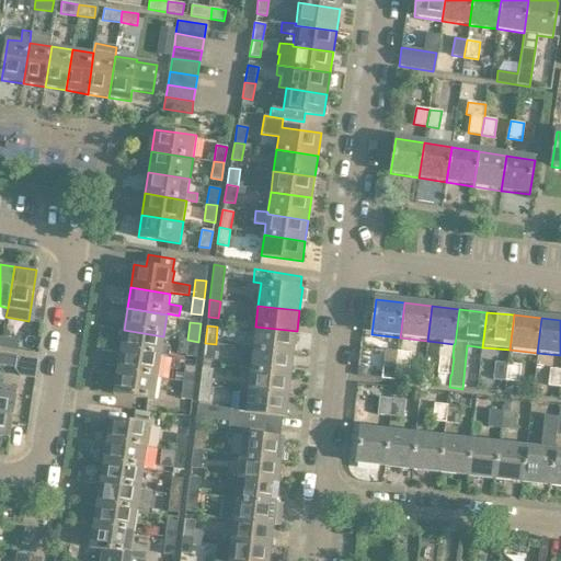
[(255,327),(253,348),(295,353),(297,331),(255,327)]
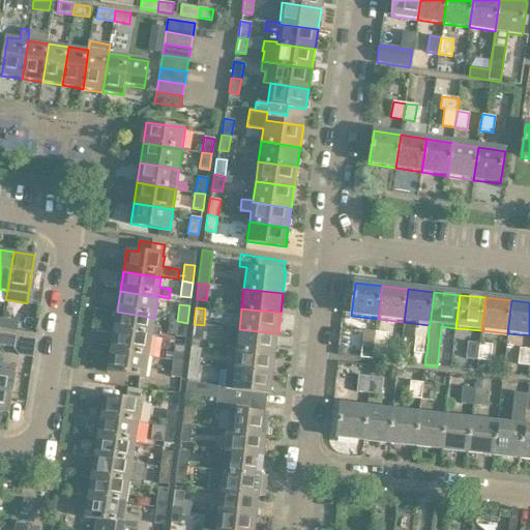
[(160,328),(153,327),(154,318),(117,312),(114,332),(151,337),(151,336),(159,337),(160,328)]
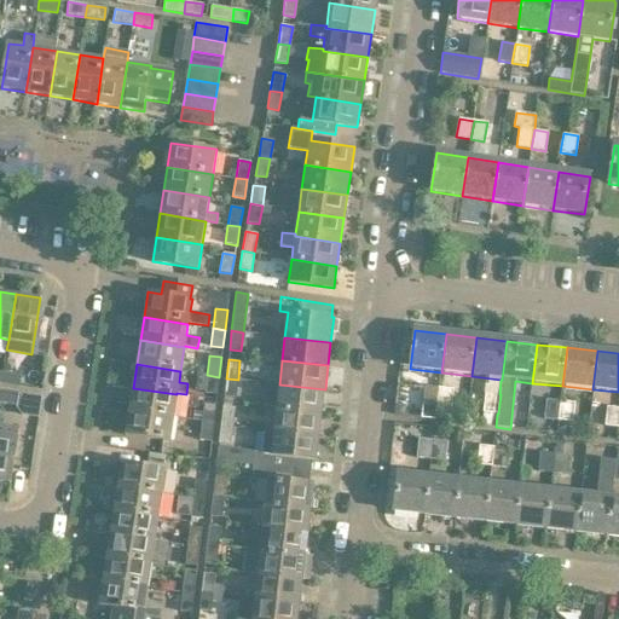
[(4,372),(3,385),(19,387),(21,375),(4,372)]
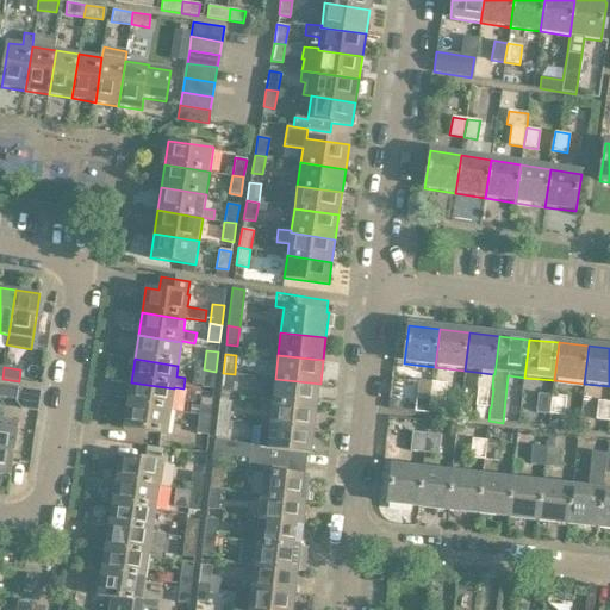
[(216,372),(204,369),(201,387),(213,388),(216,372)]
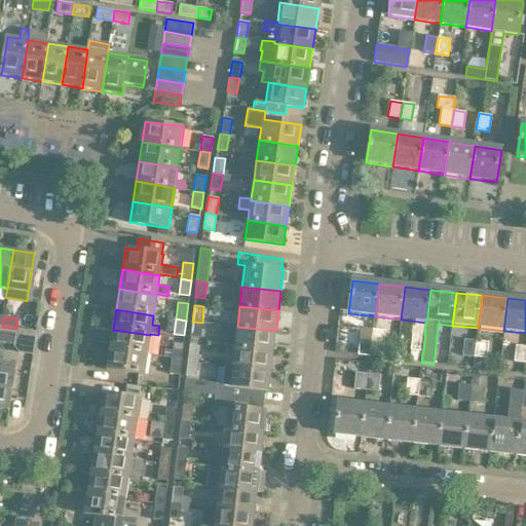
[(202,323),(192,322),(190,337),(200,338),(202,323)]
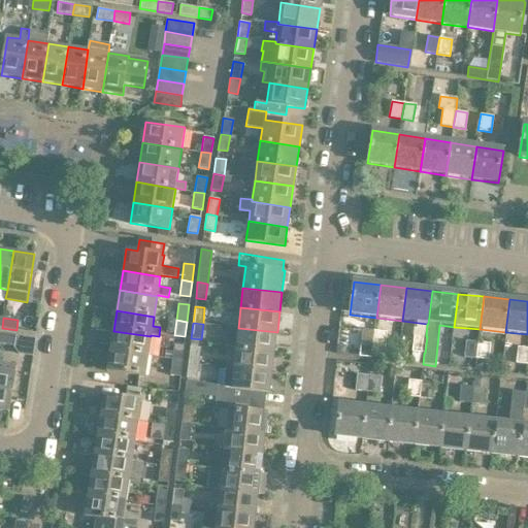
[(238,328),(236,348),(275,353),(277,332),(238,328)]
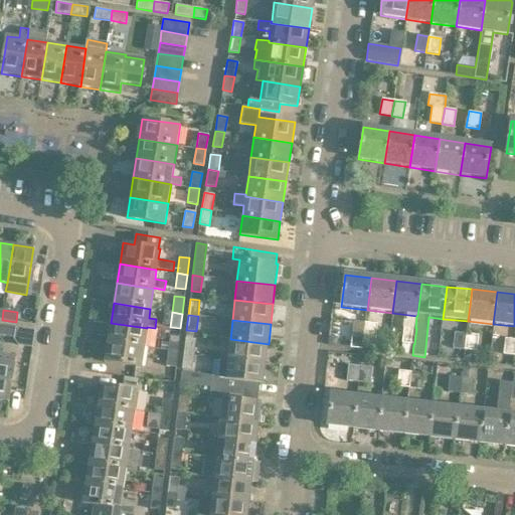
[(364,338),(366,323),(353,321),(350,345),(362,346),(363,338),(364,338)]
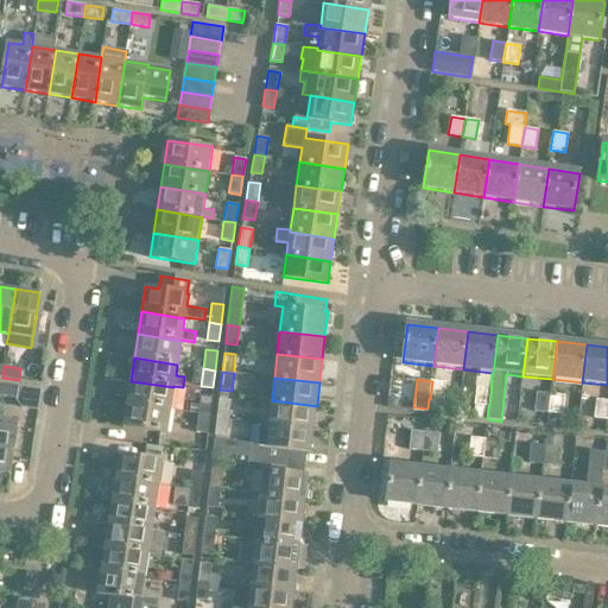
[(131,381),(127,403),(171,411),(172,410),(170,410),(173,387),(131,381)]
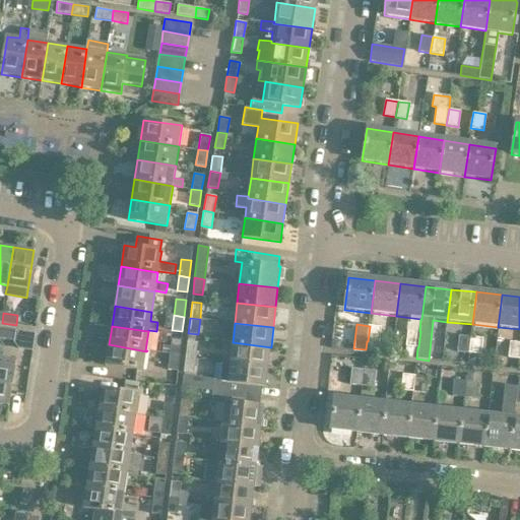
[(370,326),(368,341),(379,342),(381,327),(370,326)]
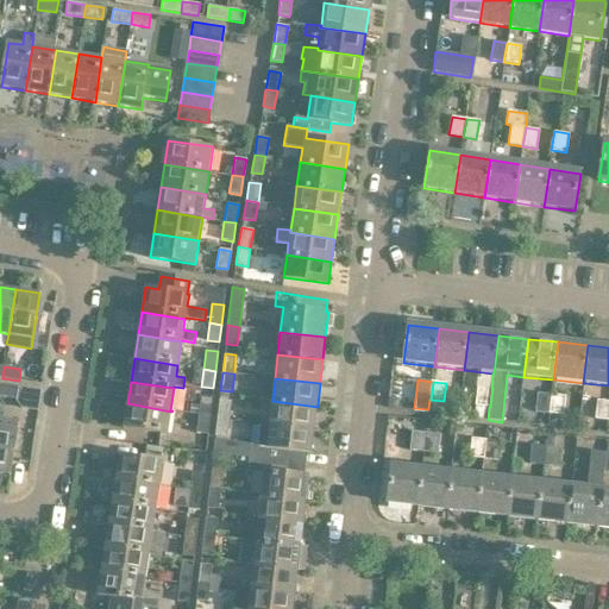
[(1,384),(0,390),(0,396),(16,399),(18,388),(1,384)]
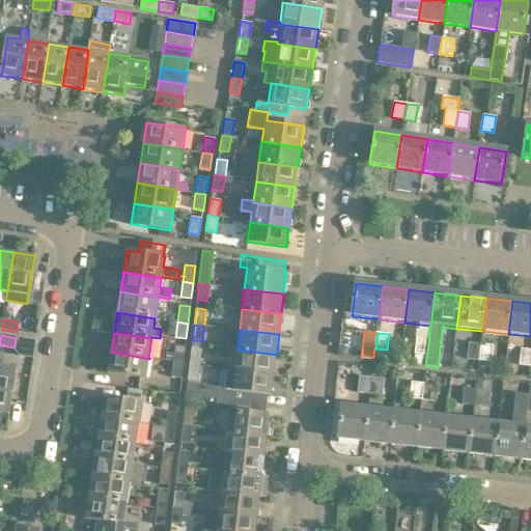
[(414,354),(426,355),(427,355),(429,338),(428,338),(416,336),(414,354)]
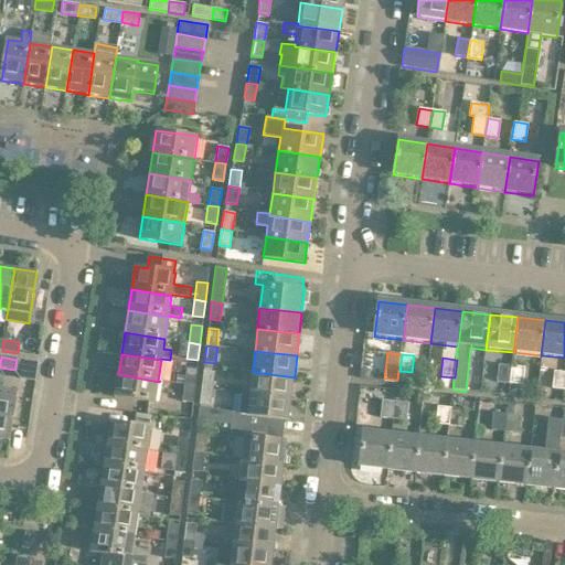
[(510,384),(512,366),(498,364),(497,382),(510,384)]
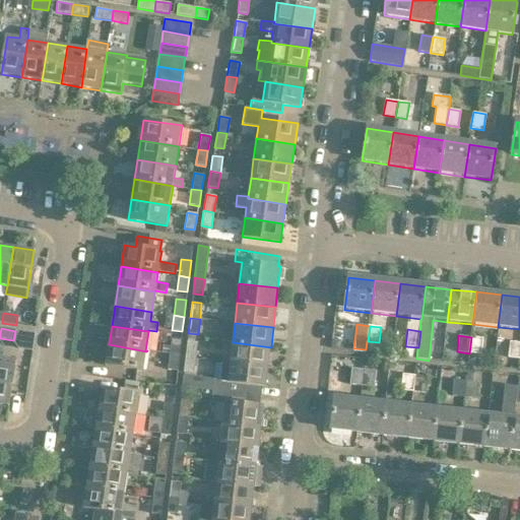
[(471,337),(469,353),(481,354),(482,338),(471,337)]
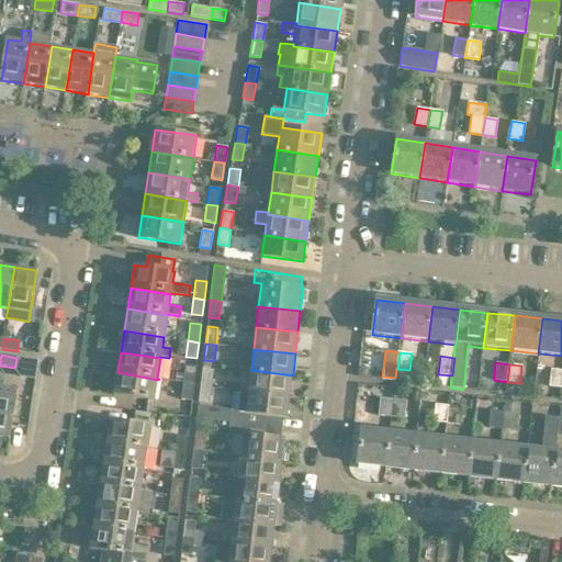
[(183,383),(194,385),(197,367),(186,366),(183,383)]
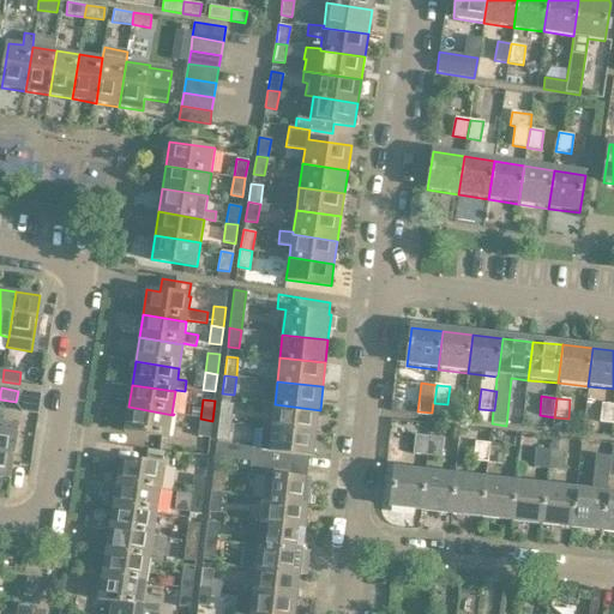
[(218,422),(230,423),(233,404),(221,403),(218,422)]
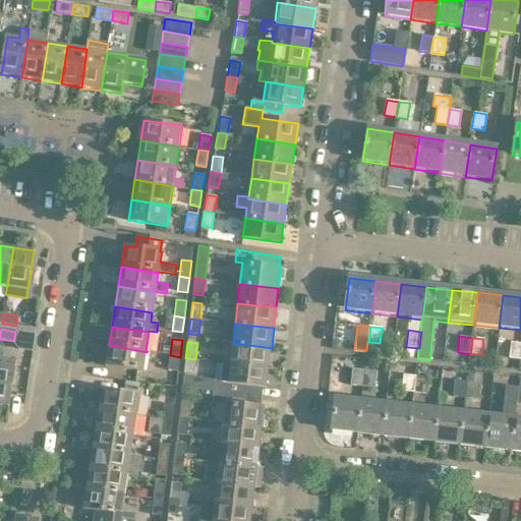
[(520,359),(520,343),(511,342),(509,358),(520,359)]
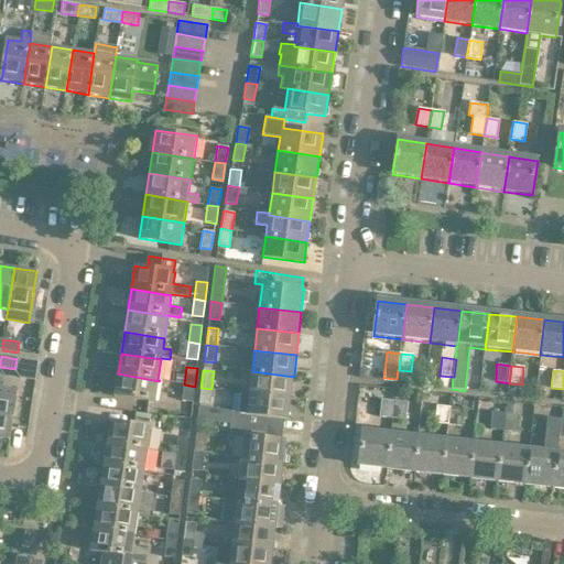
[(252,371),(250,393),(292,398),(294,377),(252,371)]
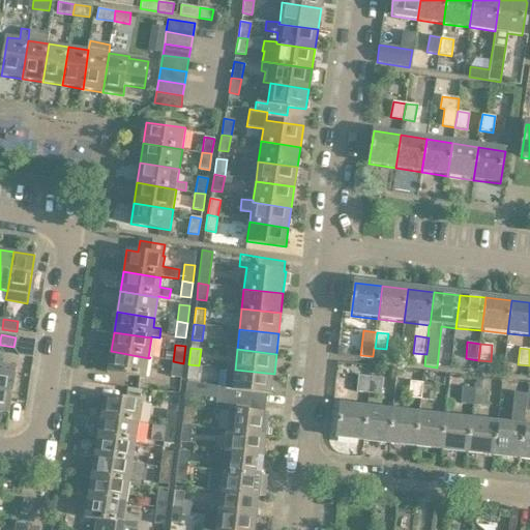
[(146,378),(149,358),(111,351),(108,372),(146,378)]
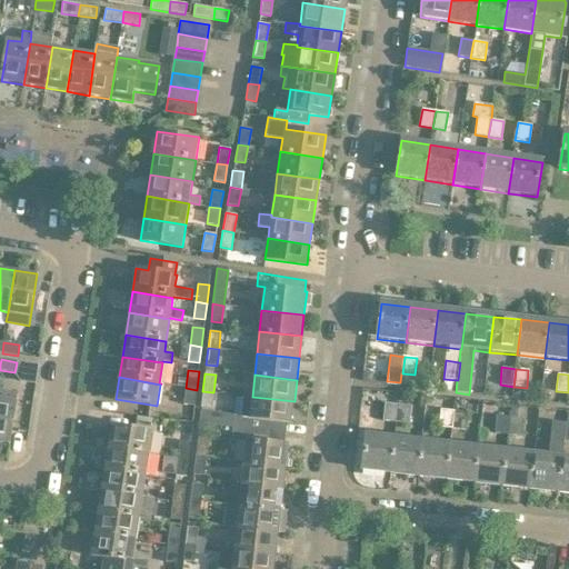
[(197,390),(186,388),(183,405),(195,406),(197,390)]
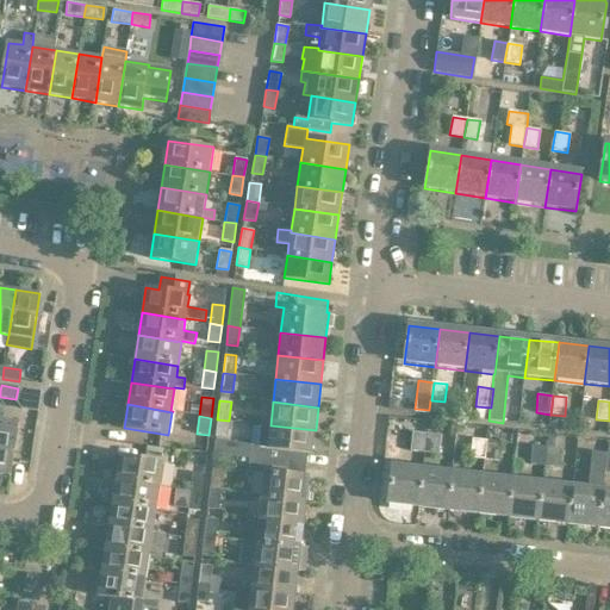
[(0,418),(0,473),(11,475),(18,430),(17,430),(18,422),(0,418)]
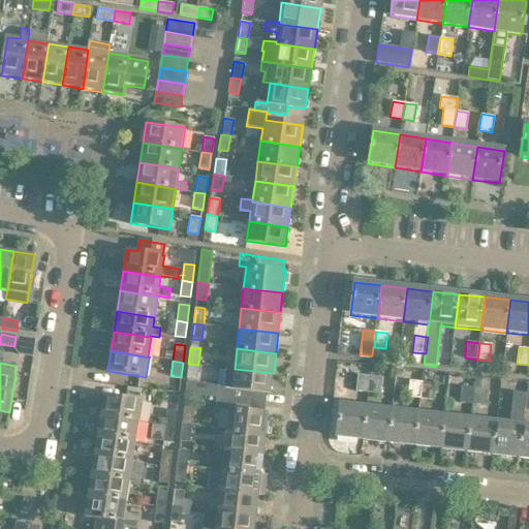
[(198,365),(188,364),(187,379),(196,380),(198,365)]
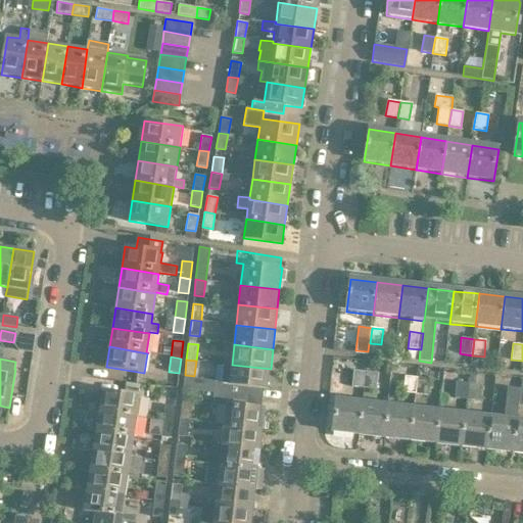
[(263,398),(264,388),(269,388),(271,369),(232,365),(226,364),(224,383),(215,382),(214,393),(263,398)]
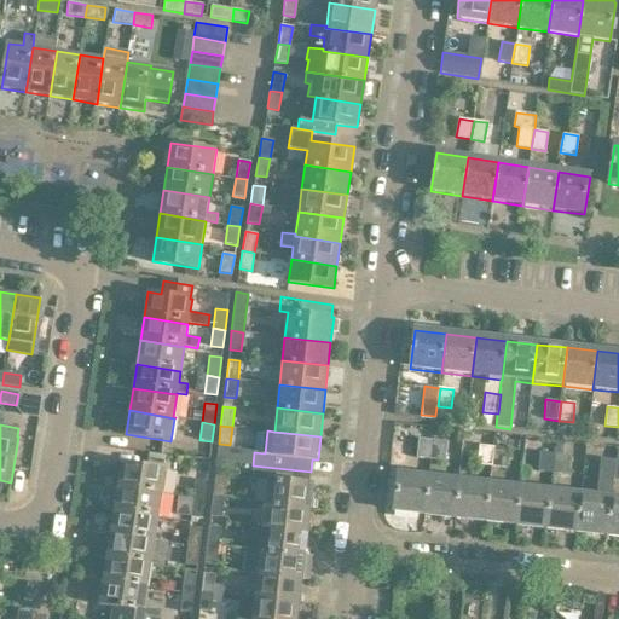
[(431,460),(433,440),(418,439),(416,457),(431,460)]
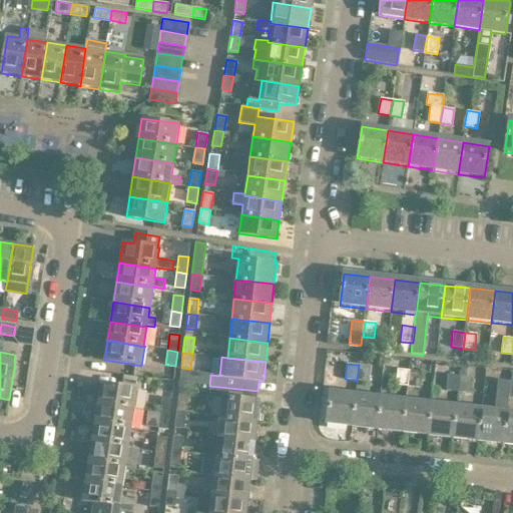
[(359,365),(357,381),(369,382),(371,366),(359,365)]
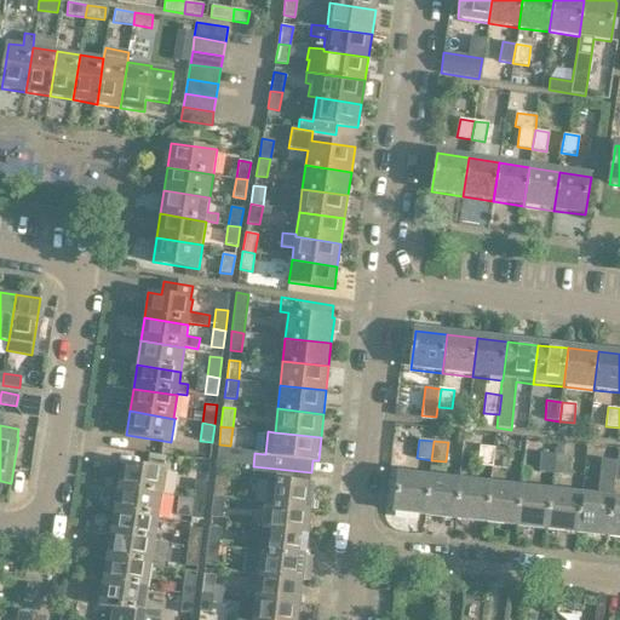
[(492,466),(494,447),(480,446),(477,465),(492,466)]
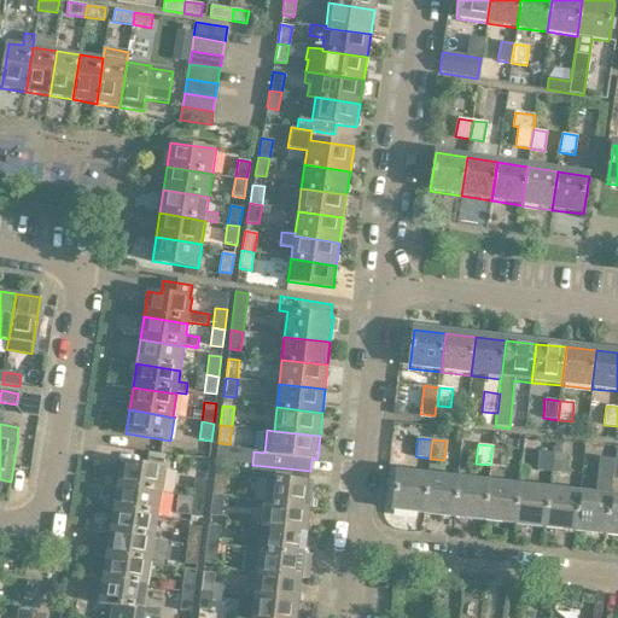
[(493,445),(490,465),(505,467),(507,448),(493,445)]
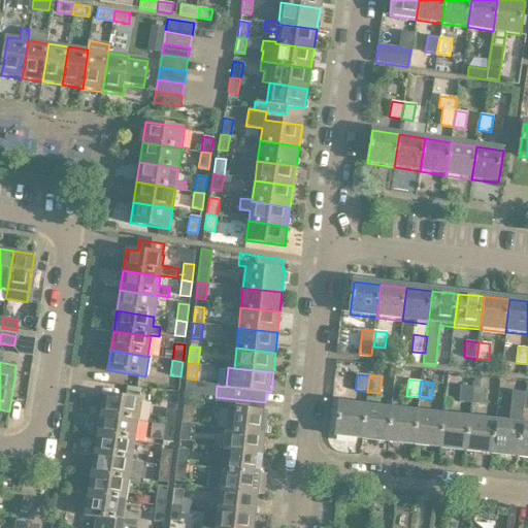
[(460,386),(459,402),(471,403),(472,387),(460,386)]
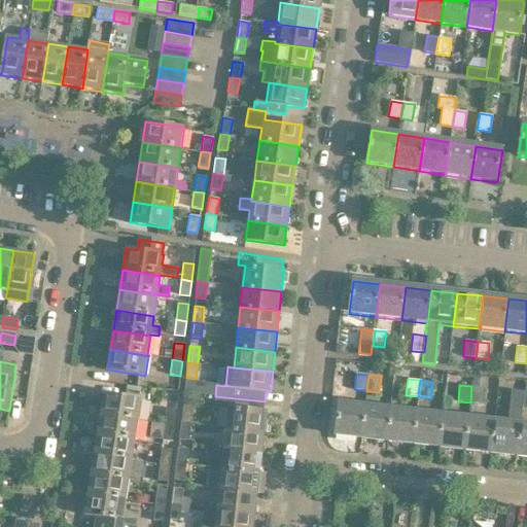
[(471,386),(470,402),(483,405),(484,387),(471,386)]
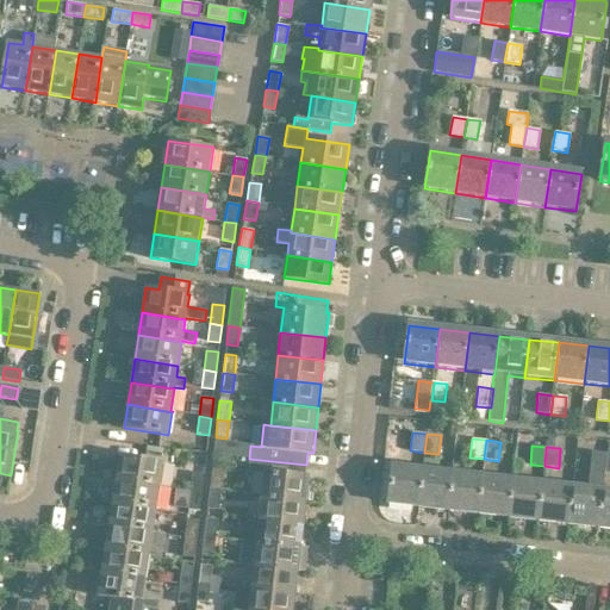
[(602,491),(604,473),(607,454),(592,453),(587,490),(572,489),(568,526),(598,529),(602,491)]
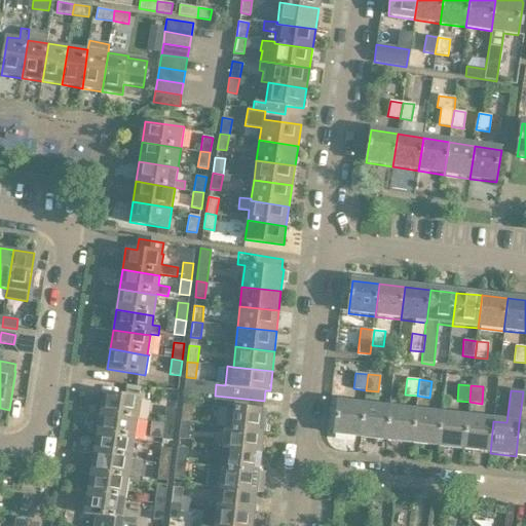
[(103,392),(100,413),(138,418),(141,399),(103,392)]
